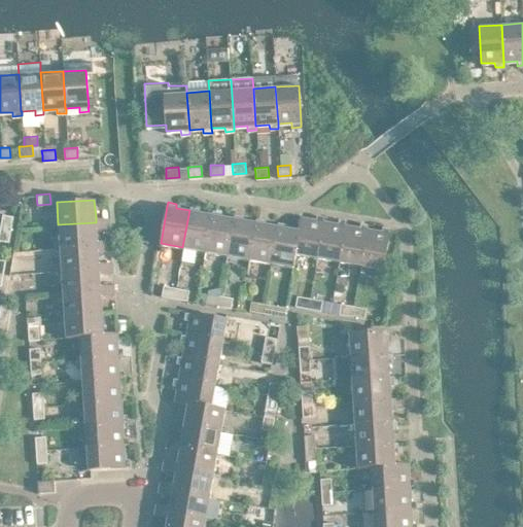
[(182,247),(205,251),(211,214),(198,212),(199,207),(189,206),(189,210),(182,247)]
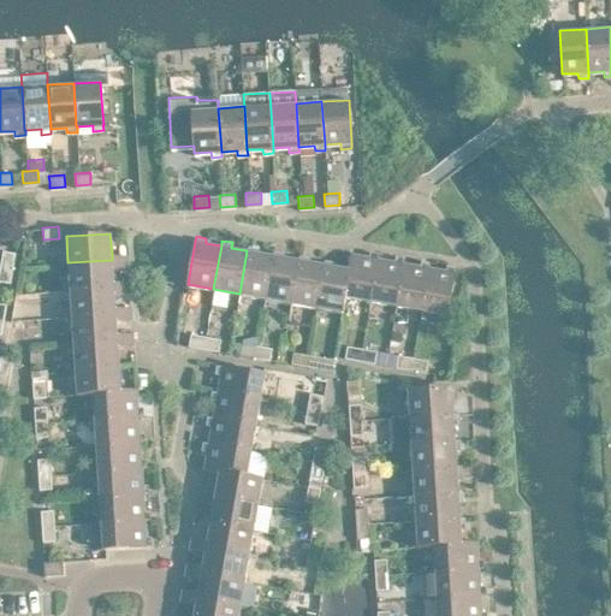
[(239,294),(265,297),(272,255),(256,252),(257,247),(248,246),(247,250),(239,294)]
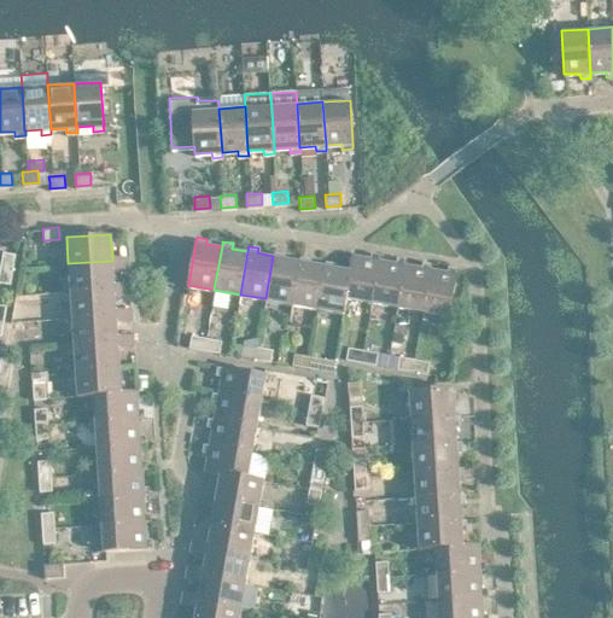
[(3,250),(0,264),(12,267),(15,252),(3,250)]
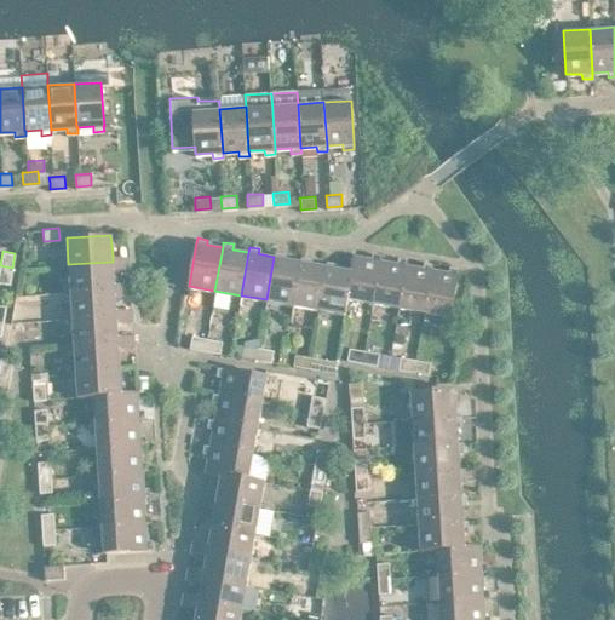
[(266,299),(292,304),(300,260),(299,260),(283,258),(285,253),(275,251),(274,257),(266,299)]
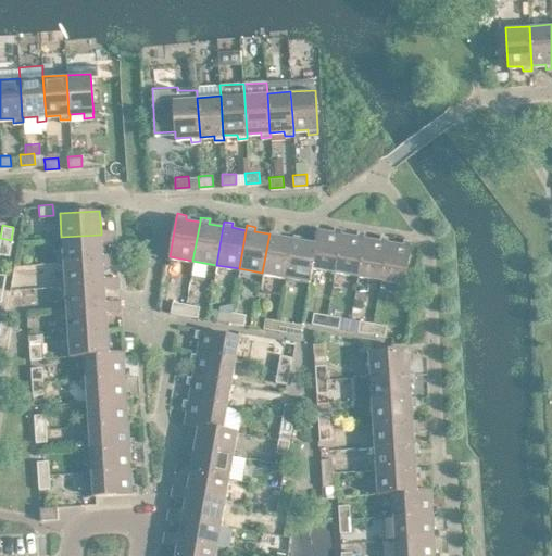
[(312,267),(335,270),(341,232),(341,227),(335,226),(334,230),(317,228),(314,242),(315,242),(311,266),(312,267)]
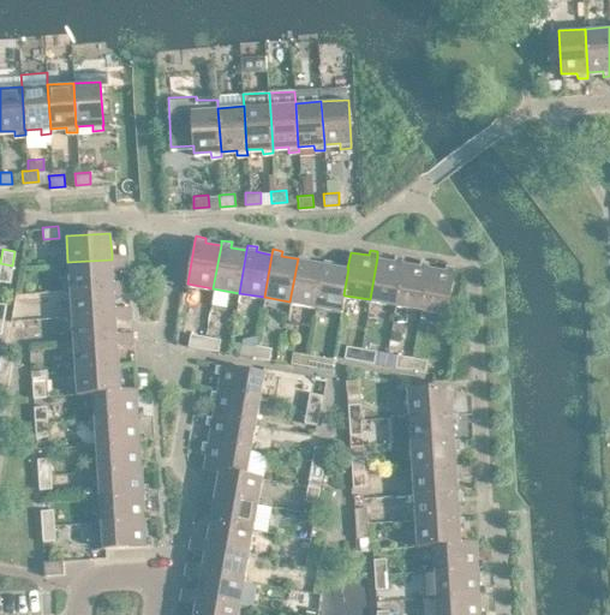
[(67,262),(70,288),(113,285),(113,280),(112,267),(129,266),(127,254),(112,254),(112,260),(67,262)]
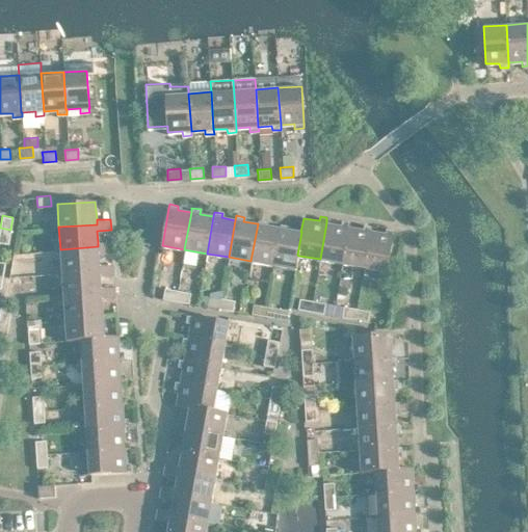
[(251,261),(273,265),(280,228),(266,225),(267,221),(258,219),(257,223),(258,223),(251,261)]
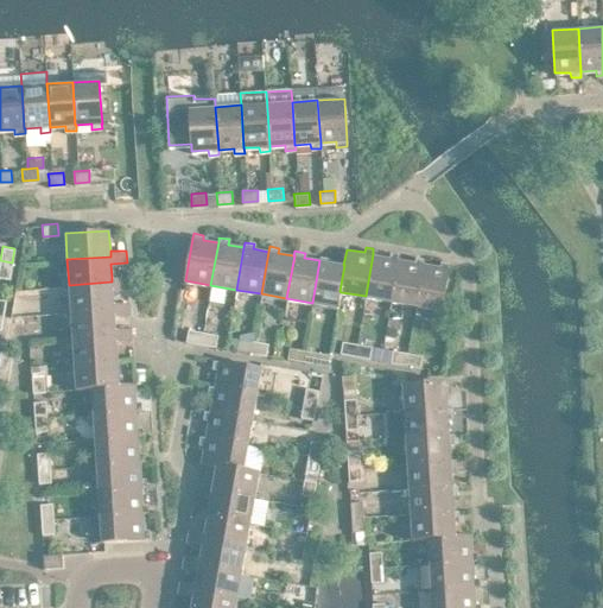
[(366,296),(391,301),(399,258),(398,258),(399,253),(391,252),(389,257),(373,254),(366,296)]
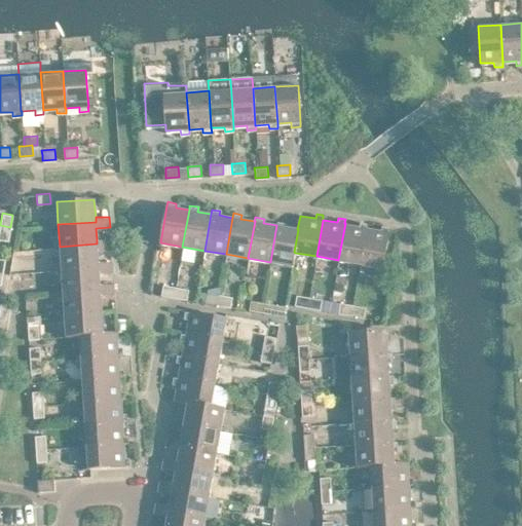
[(292,266),(295,253),(294,252),(298,229),(297,229),(285,227),(286,222),(276,221),(276,225),(270,262),(292,266)]
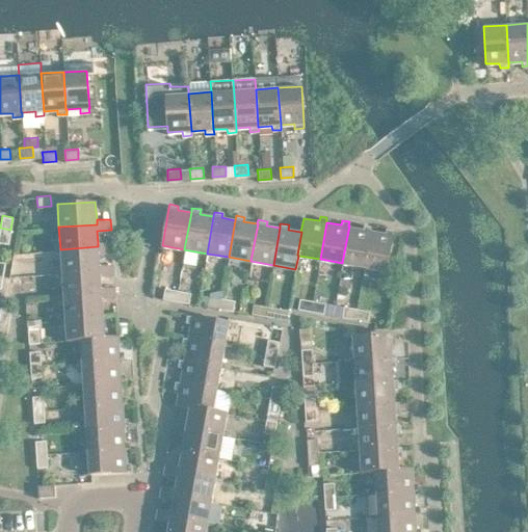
[(342,263),(365,267),(371,230),(370,230),(371,225),(364,223),(363,229),(349,225),(342,263)]
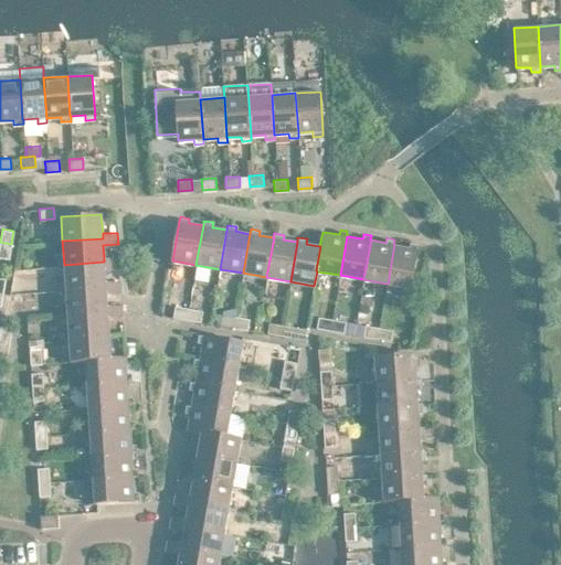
[(11,244),(0,242),(0,256),(9,257),(11,244)]
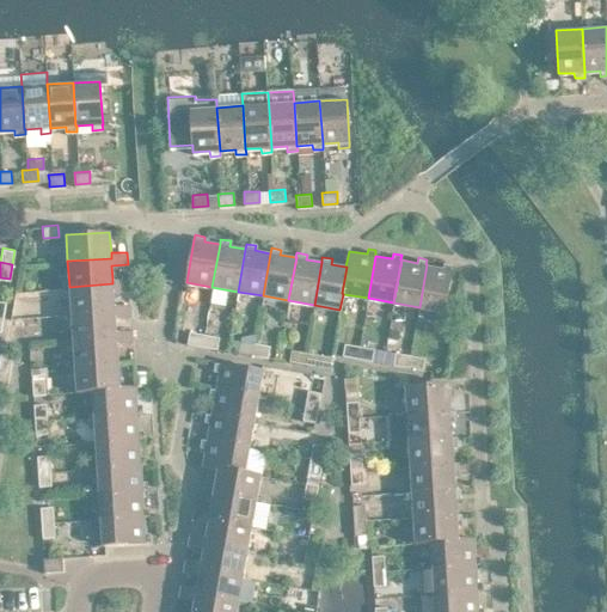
[(427,264),(420,307),(445,312),(452,269),(451,269),(452,263),(443,262),(443,268),(427,264)]
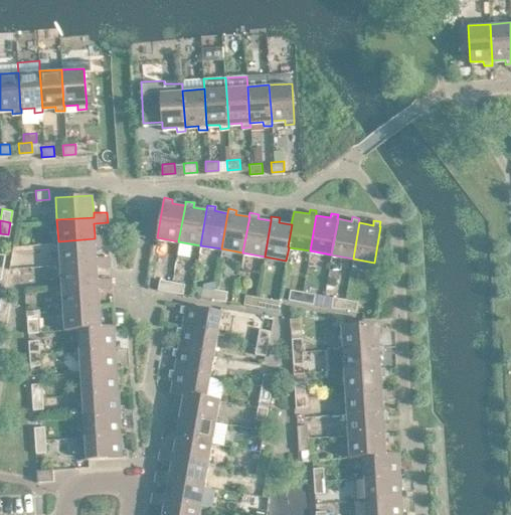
[(58,241),(59,263),(97,261),(96,256),(96,244),(109,243),(108,233),(95,234),(95,238),(58,241)]
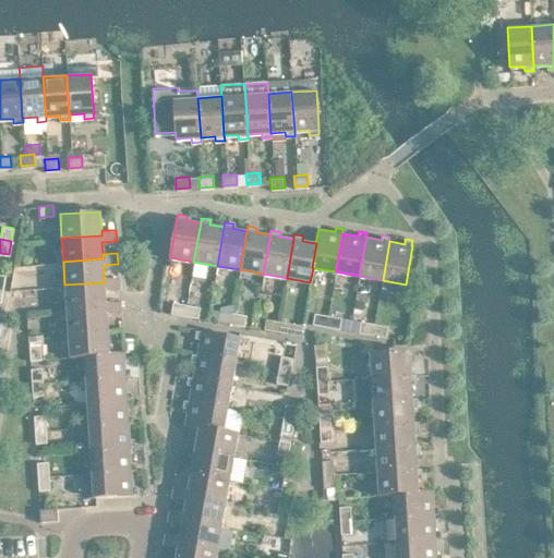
[(64,284),(67,308),(106,305),(106,301),(105,289),(119,288),(119,277),(104,278),(105,282),(64,284)]
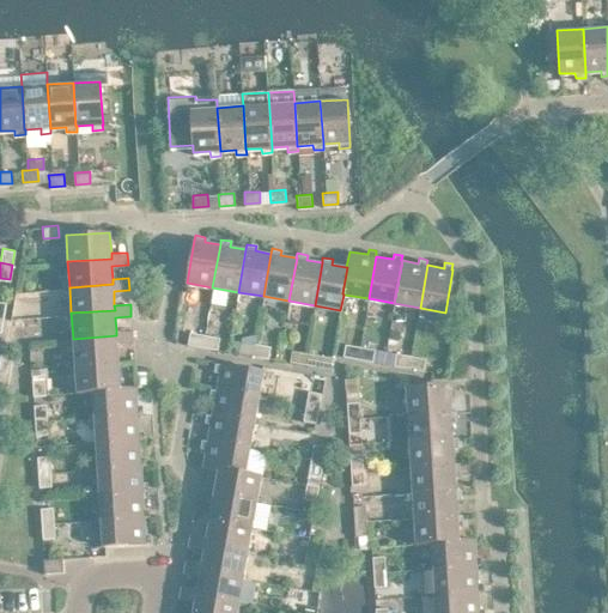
[(73,339),(74,364),(117,362),(116,343),(133,341),(132,329),(116,331),(116,335),(73,339)]
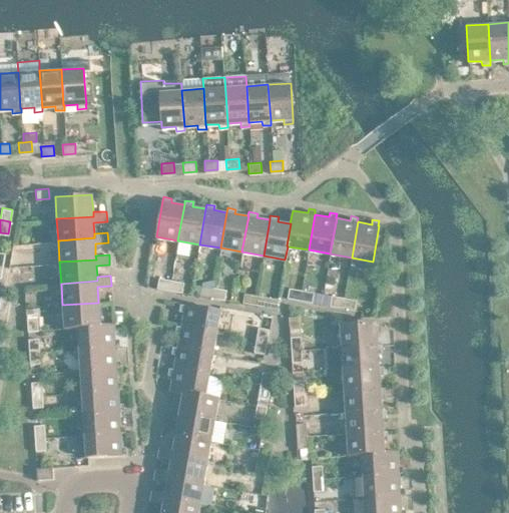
[(157,288),(169,290),(171,280),(158,278),(157,288)]
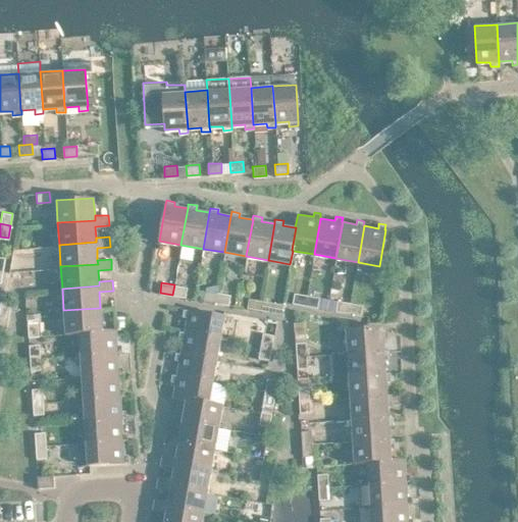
[(174,284),(172,295),(185,297),(187,286),(174,284)]
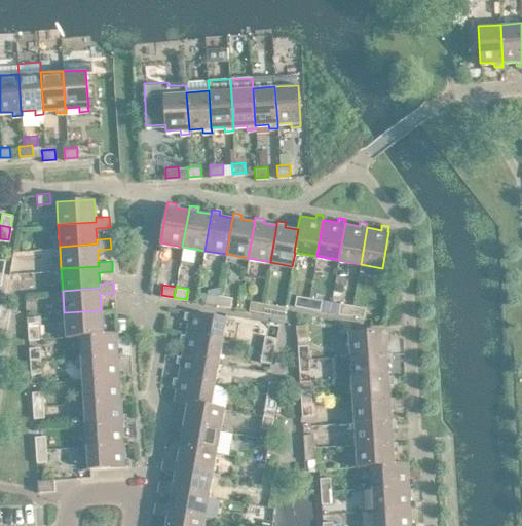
[(204,302),(218,304),(219,294),(207,292),(204,302)]
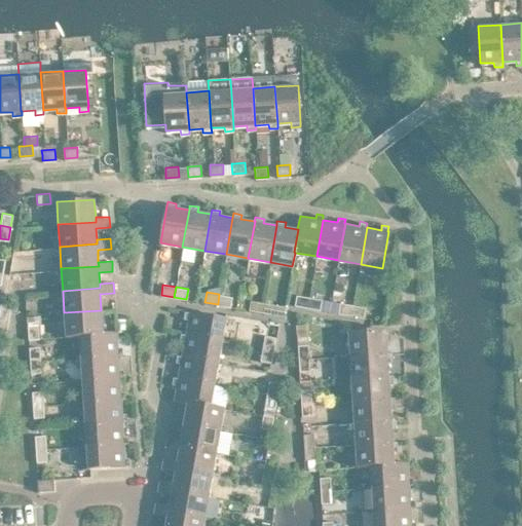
[(219,294),(218,304),(230,306),(232,296),(219,294)]
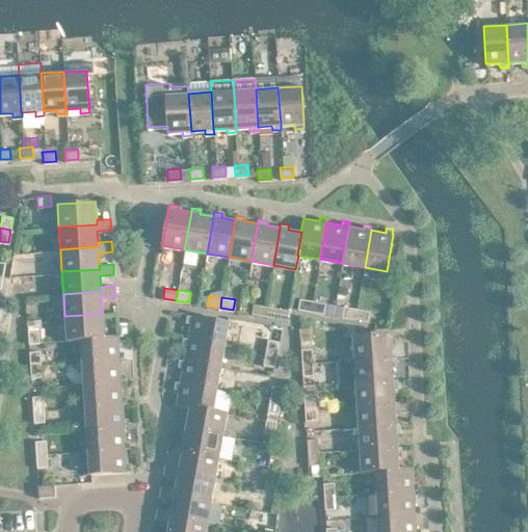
[(297,308),(311,311),(313,300),(299,297),(297,308)]
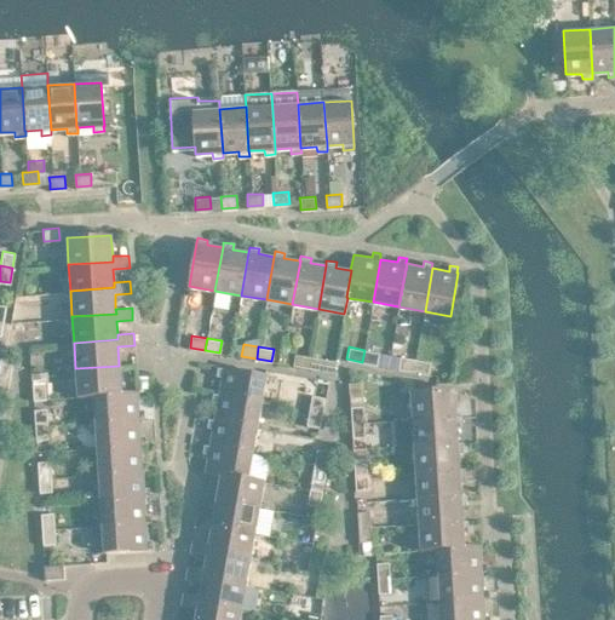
[(365,350),(362,362),(377,365),(379,352),(365,350)]
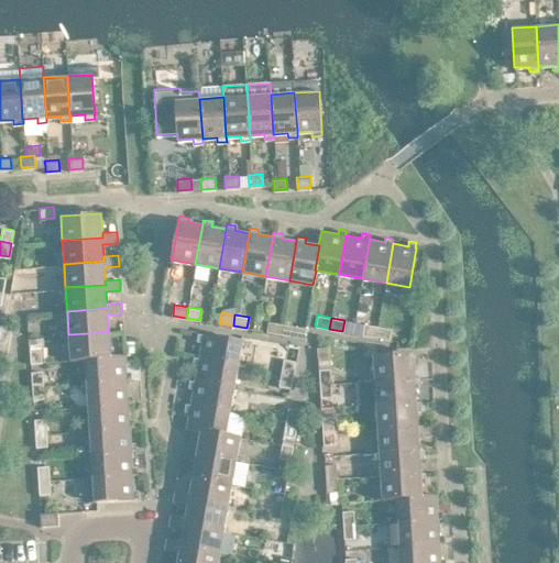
[(266,331),(280,333),(282,322),(267,320),(266,331)]
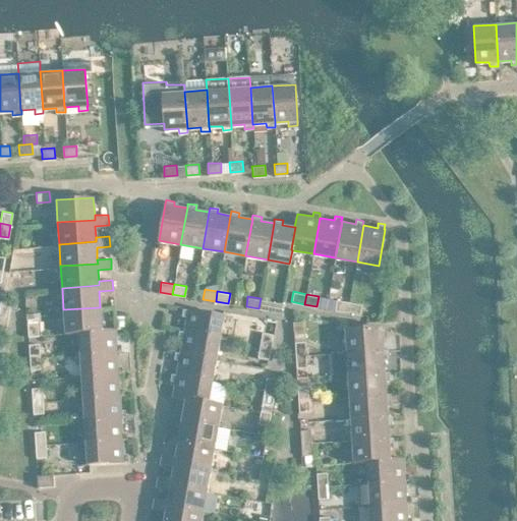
[(261,298),(259,308),(271,311),(273,301),(261,298)]
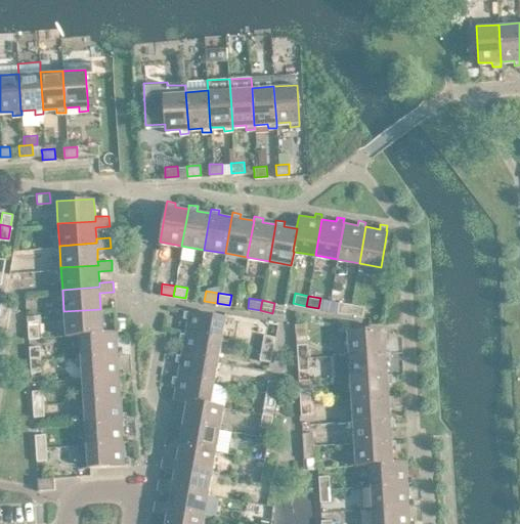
[(337,311),(349,313),(351,303),(339,301),(337,311)]
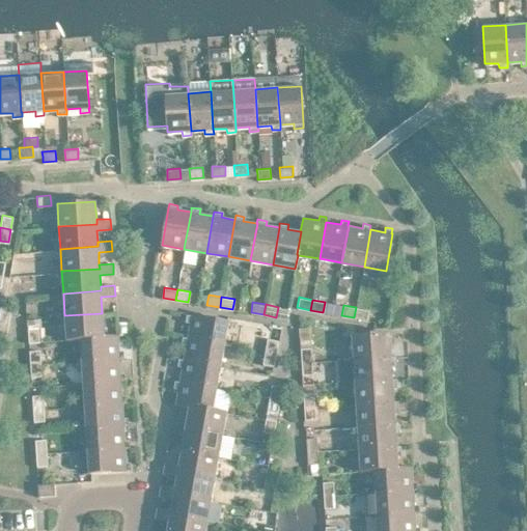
[(0,306),(0,318),(8,320),(10,308),(0,306)]
